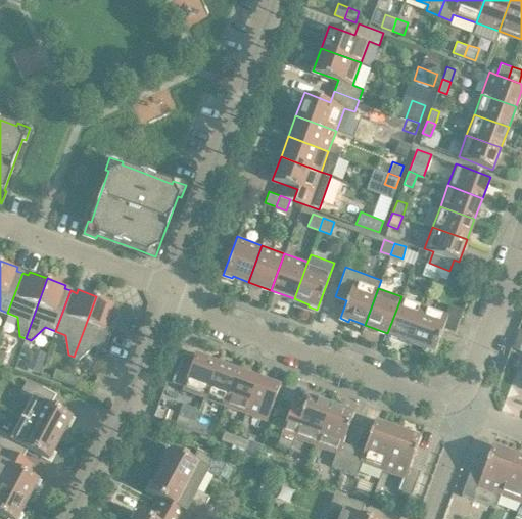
[(113,302),(96,296),(74,357),(79,359),(93,345),(104,349),(120,309),(112,307),(113,302)]
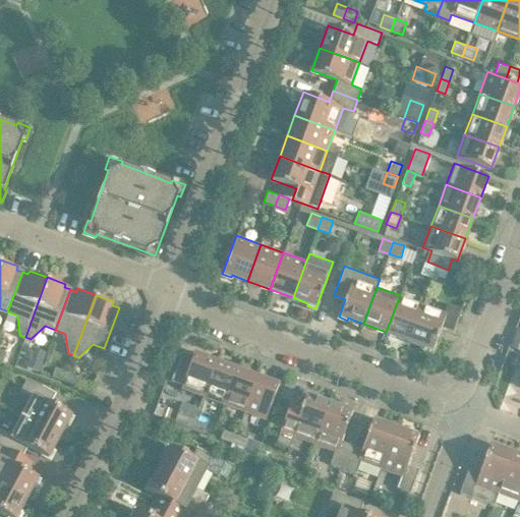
[(386,332),(409,340),(422,303),(400,295),(386,332)]
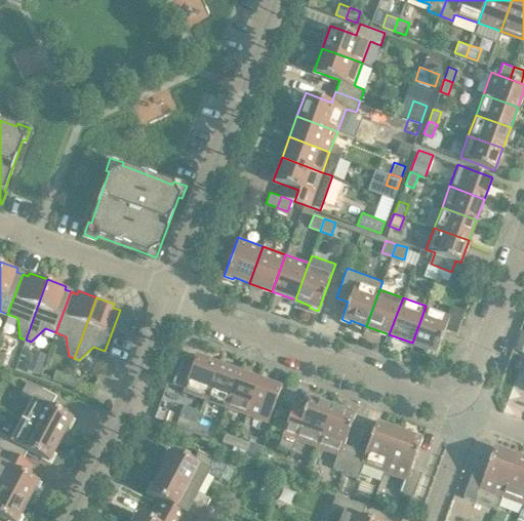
[(447,314),(426,306),(412,343),(428,349),(427,351),(435,354),(445,328),(456,333),(465,310),(456,307),(449,310),(447,314)]
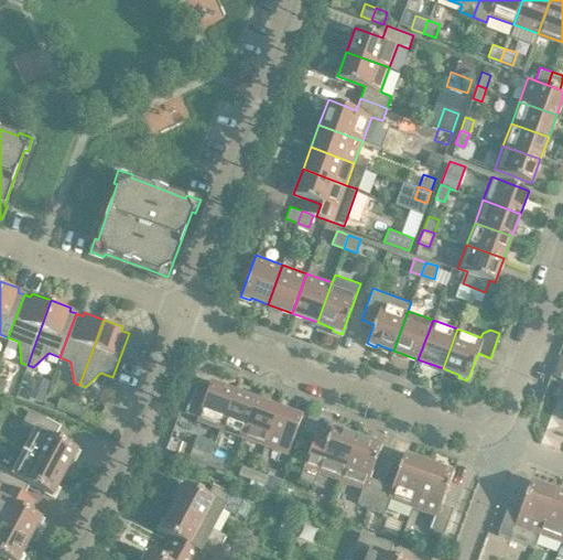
[(51,381),(35,376),(29,396),(44,401),(51,381)]
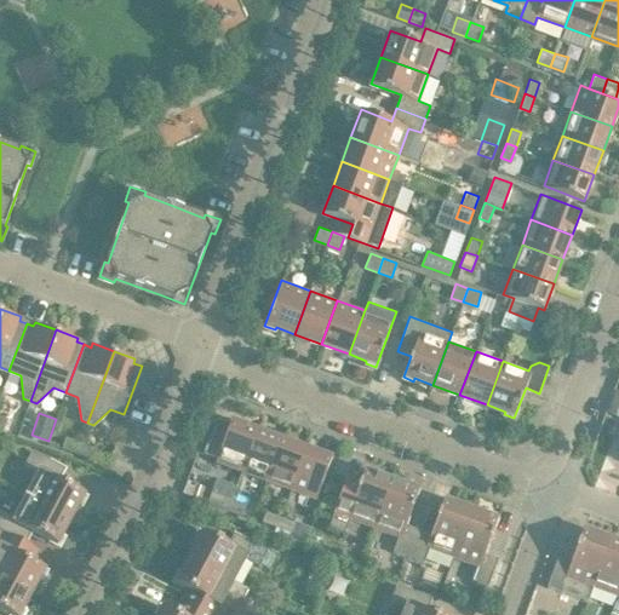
[(216,460),(242,470),(257,429),(231,419),(230,423),(216,418),(204,452),(217,457),(216,460)]
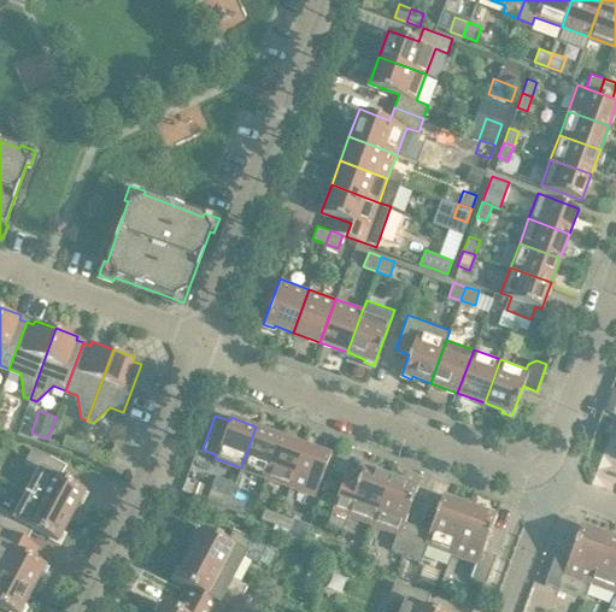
[(241,468),(265,476),(280,435),(256,427),(241,468)]
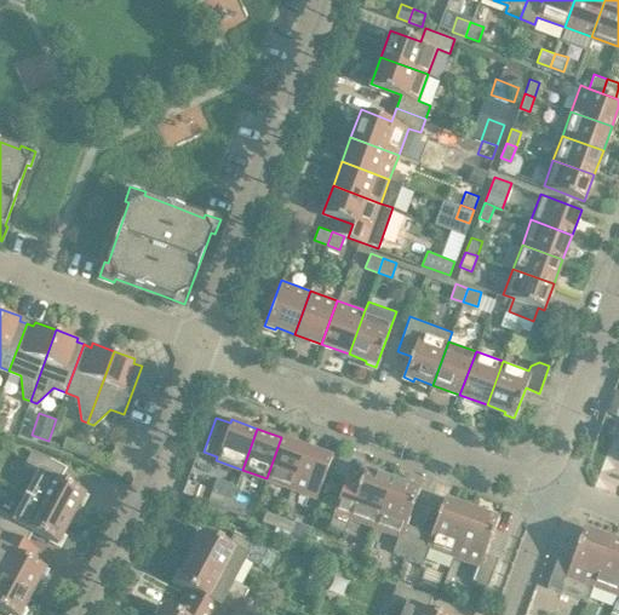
[(62,446),(76,452),(80,441),(66,435),(62,446)]
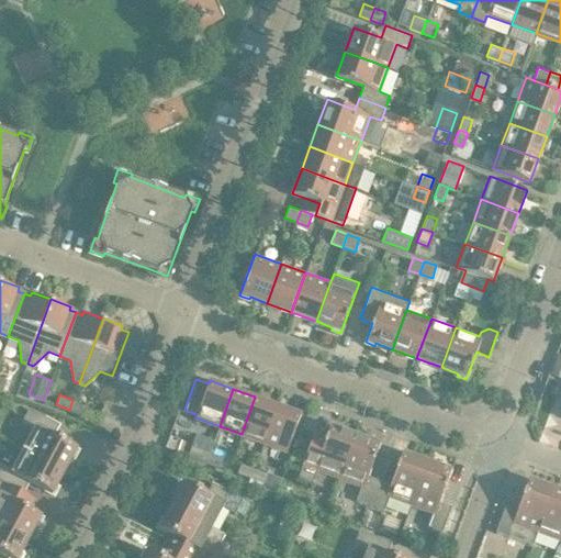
[(242,434),(264,443),(278,405),(255,397),(242,434)]
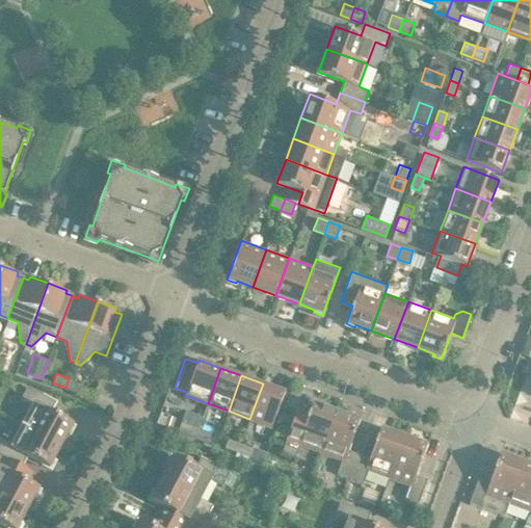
[(81,383),(69,378),(65,388),(78,392),(81,383)]
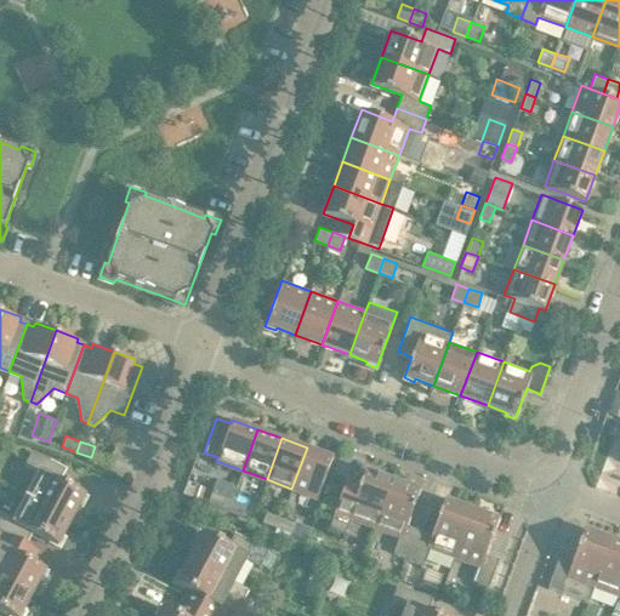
[(333,457),(307,448),(291,489),(317,497),(333,457)]
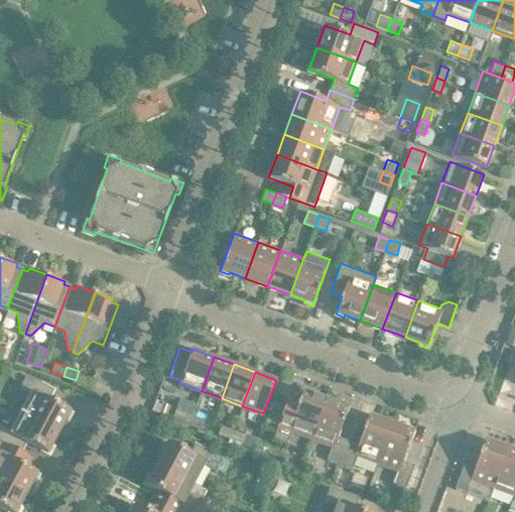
[(32,392),(22,411),(59,431),(66,418),(69,419),(73,411),(43,395),(48,385),(27,374),(20,386),(32,392)]
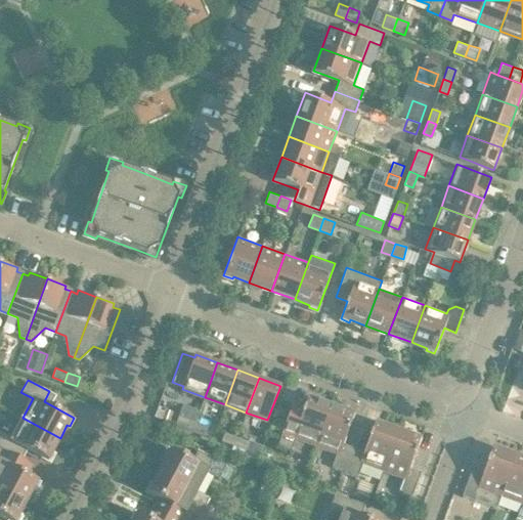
[(308,396),(305,405),(294,401),(277,445),(291,450),(296,437),(316,444),(332,404),(308,396)]
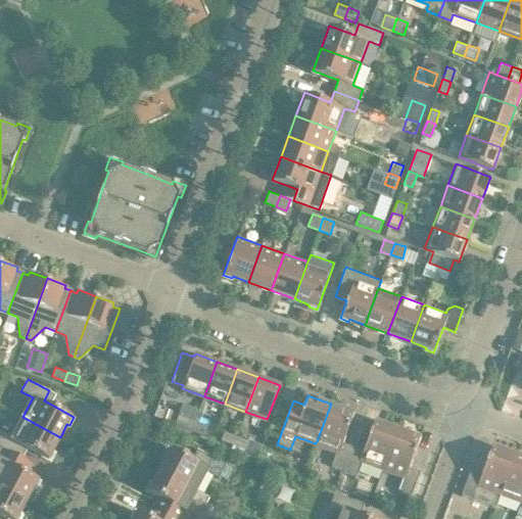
[(353,412),(331,404),(316,443),(336,452),(331,464),(344,469),(353,445),(342,441),(353,412)]
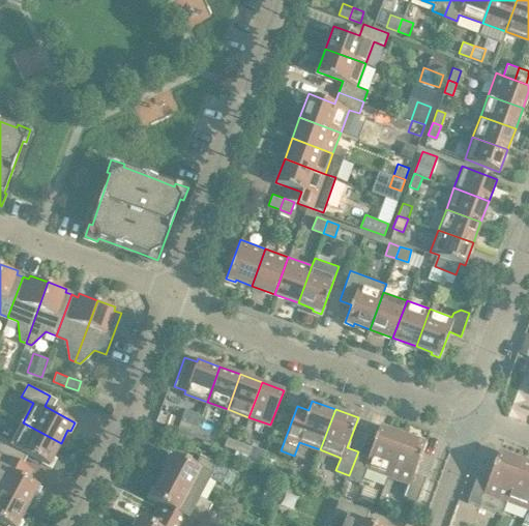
[(195,434),(198,426),(181,419),(178,428),(195,434)]
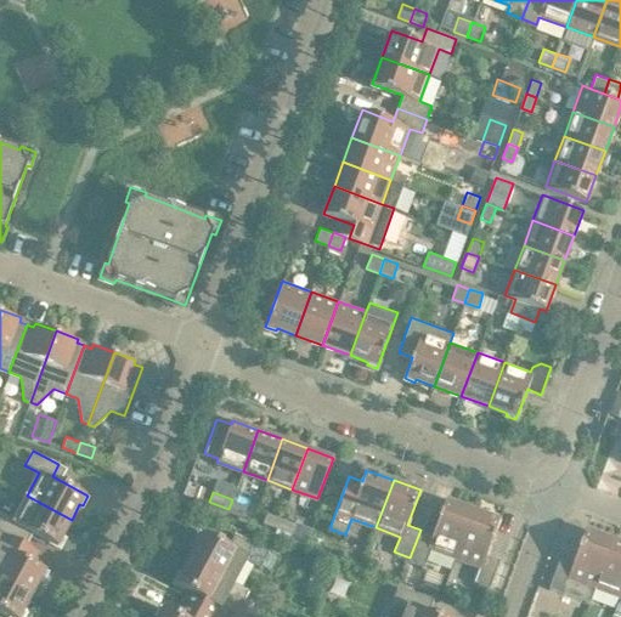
[(0,510),(0,528),(18,539),(24,527),(61,547),(66,537),(63,535),(72,520),(27,496),(15,519),(0,511),(0,510)]
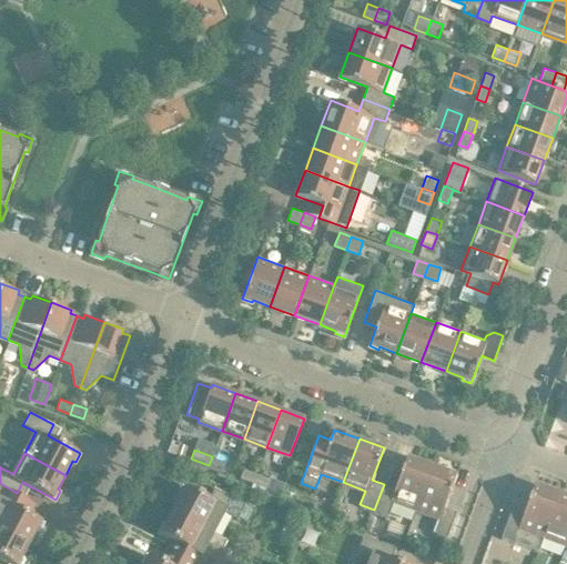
[(225,461),(212,456),(209,465),(222,470),(225,461)]
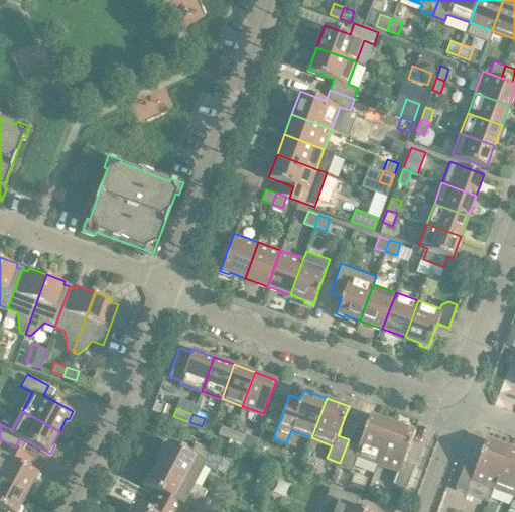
[(359,443),(349,439),(340,463),(353,468),(357,455),(377,463),(392,422),(370,414),(359,443)]
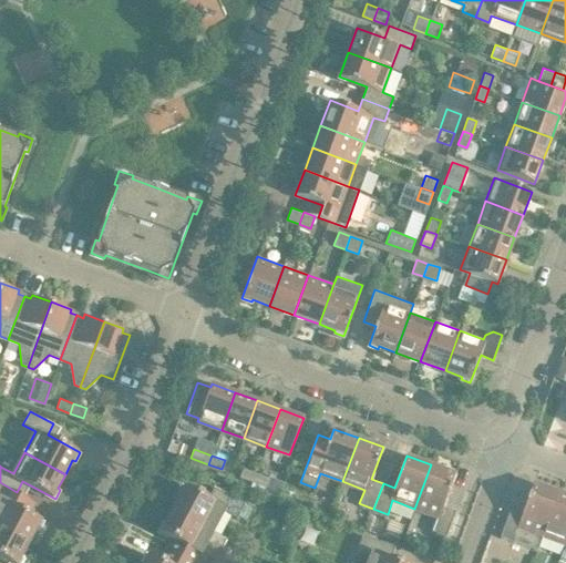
[(455,473),(431,464),(414,509),(436,517),(432,530),(446,535),(455,510),(443,505),(455,473)]
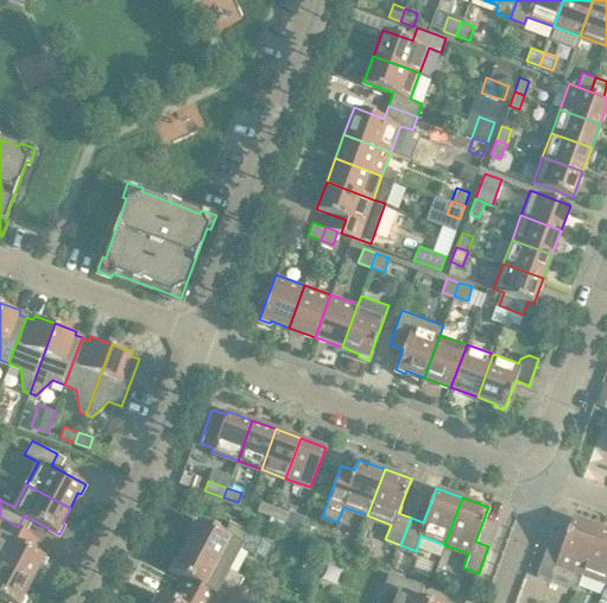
[(272,515),(276,506),(261,501),(258,511),(272,515)]
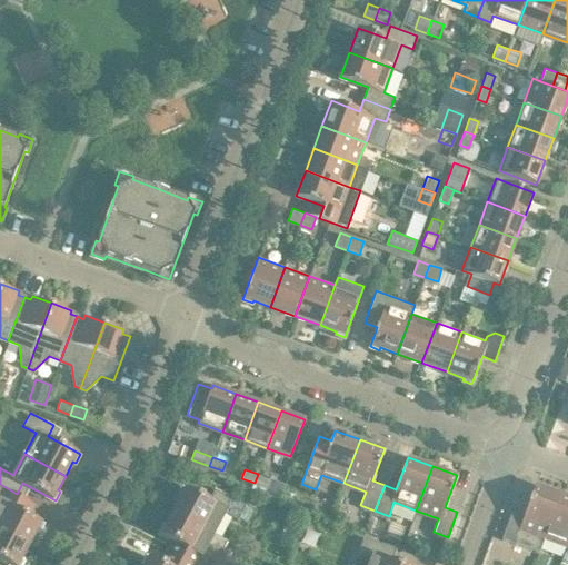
[(258,474),(255,483),(267,488),(270,478),(258,474)]
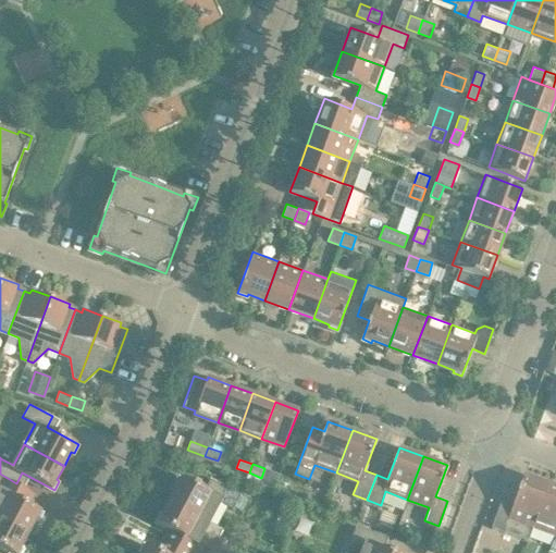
[(16,483),(0,474),(0,517),(28,532),(36,519),(38,520),(42,511),(11,494),(16,483)]
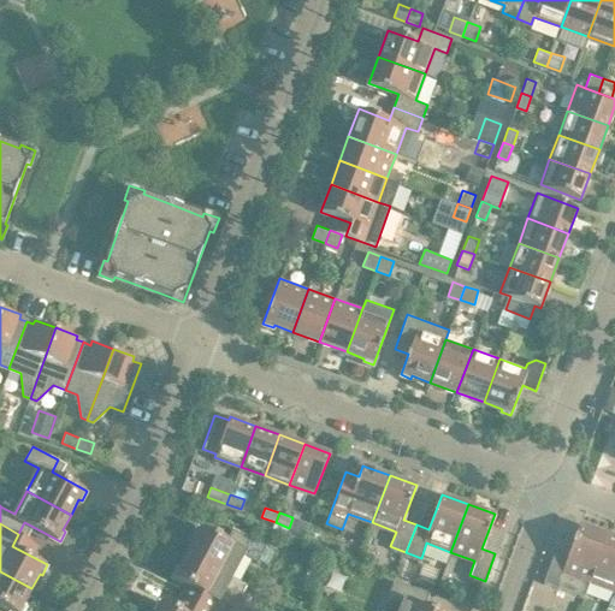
[(589,581),(607,534),(579,523),(567,558),(554,553),(544,581),(584,595),(589,581)]
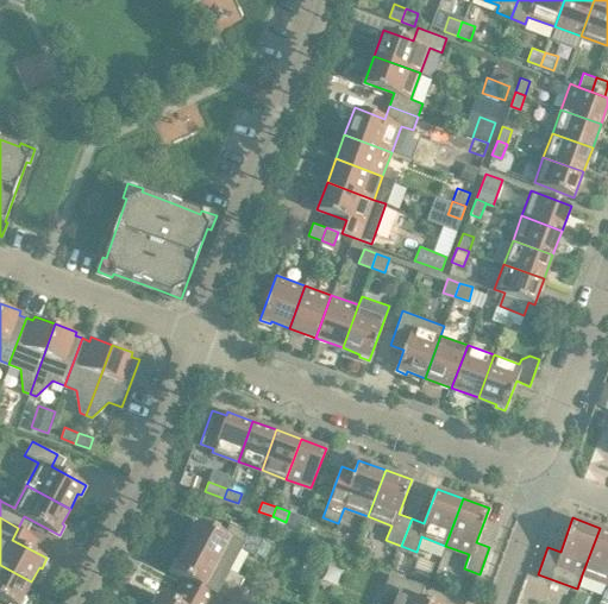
[(194,530),(186,546),(230,568),(242,546),(256,554),(263,539),(238,526),(231,538),(196,518),(192,529),(194,530)]
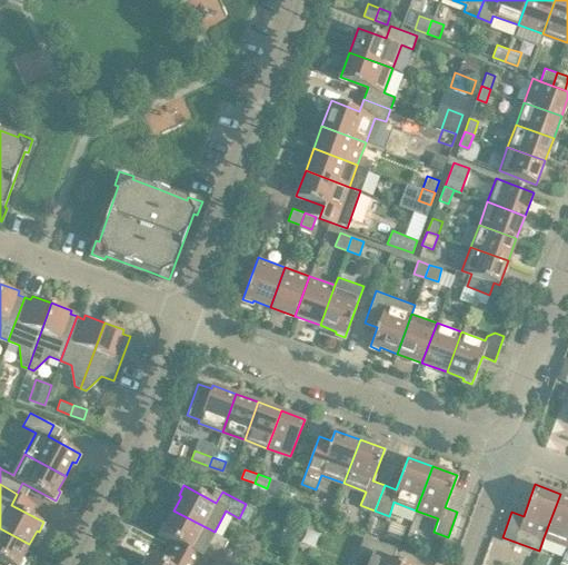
[(544,537),(567,545),(567,496),(560,494),(544,537)]
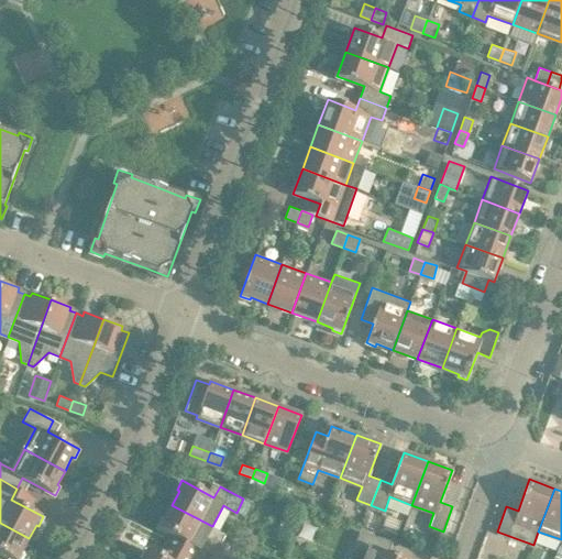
[(211,558),(226,533),(212,526),(172,505),(164,518),(162,517),(157,526),(189,544),(184,555),(191,558),(211,558)]
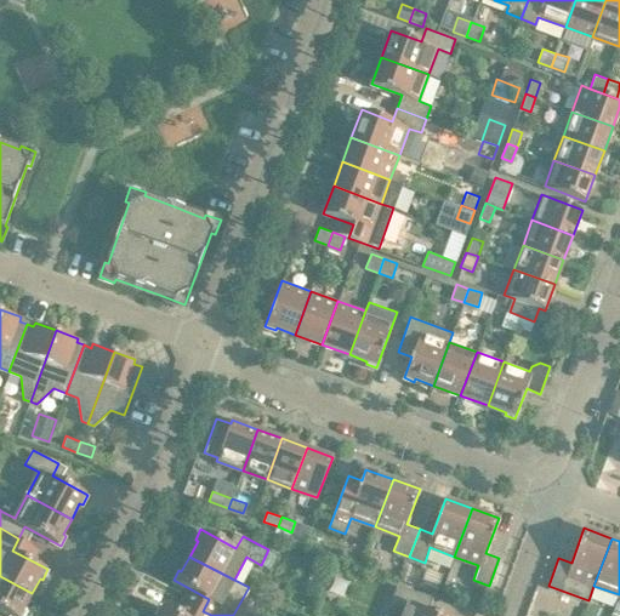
[(0,609),(13,615),(22,615),(27,610),(23,609),(32,593),(0,576),(0,609)]
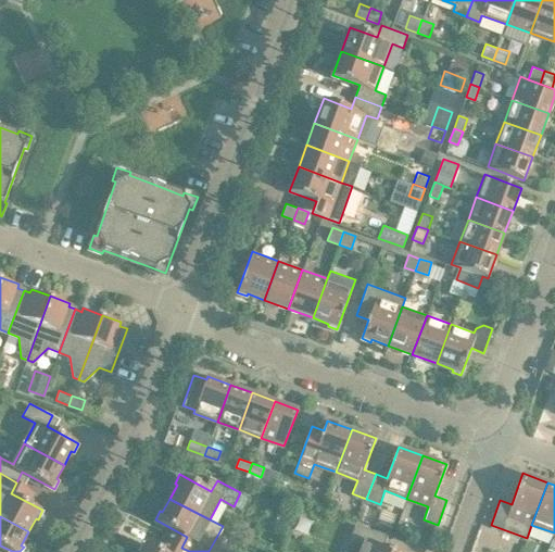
[(364,542),(360,551),(396,551),(376,544),(380,532),(355,523),(351,538),(364,542)]
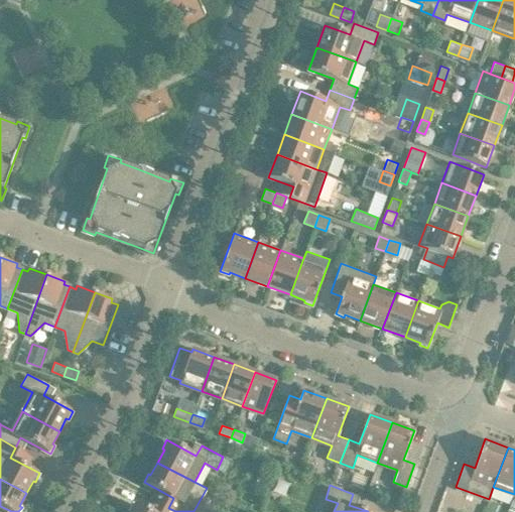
[(175,511),(168,508),(165,511),(152,511),(133,502),(129,510),(131,511),(130,511),(175,511)]
